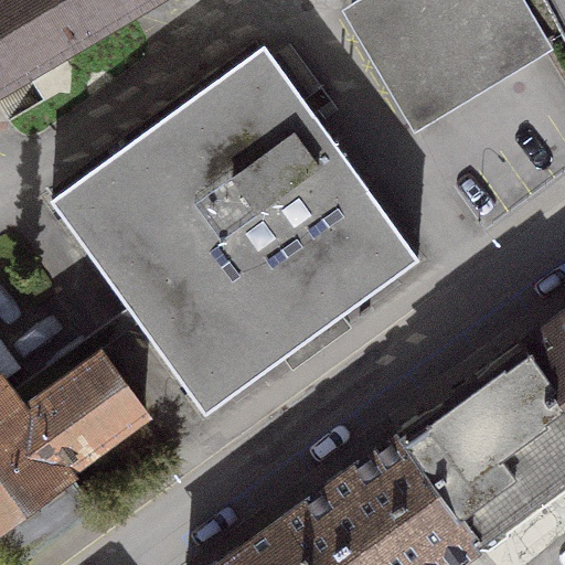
[(0,0),(0,84),(142,0),(0,0)]
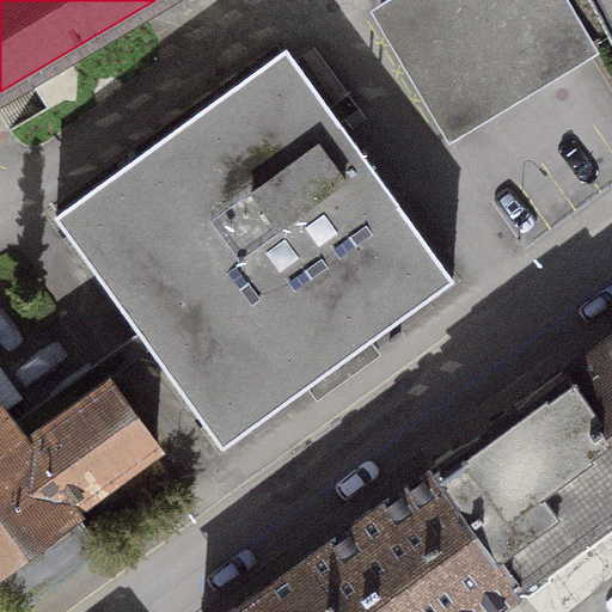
[(399,0),(379,13),(416,75),(538,0),(399,0)]
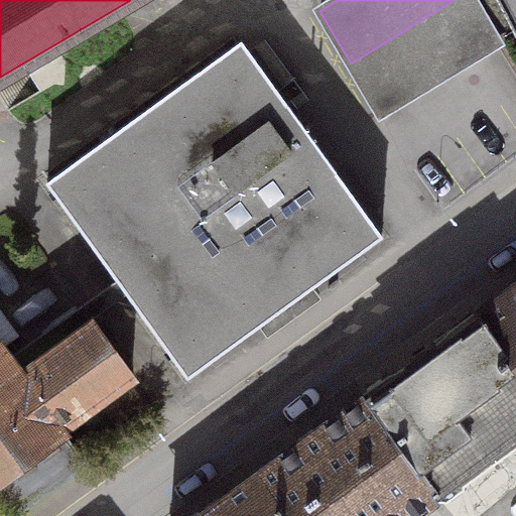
[(44,181),(186,377),(382,235),(240,40),(44,181)]
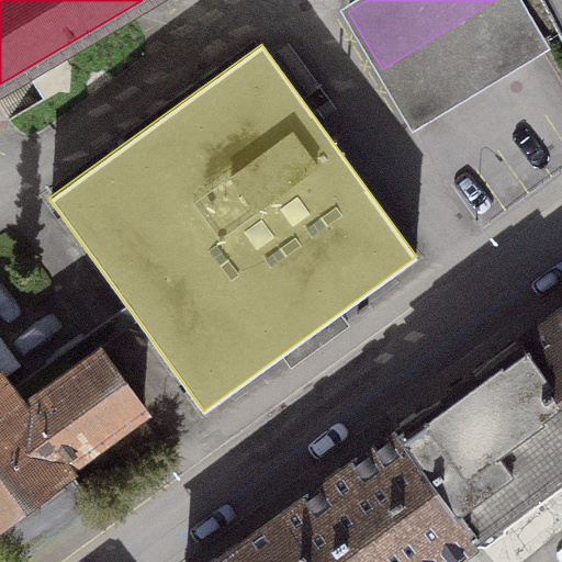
[(561,394),(561,311),(523,339),(561,394)]
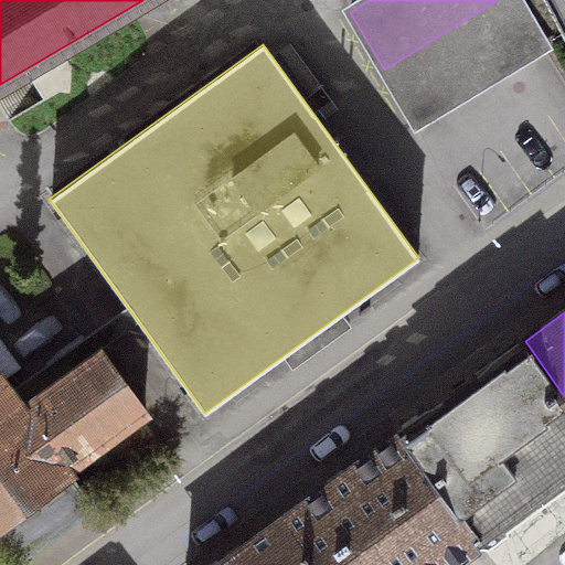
[(564,478),(564,396),(525,341),(397,435),(476,543),(564,478)]
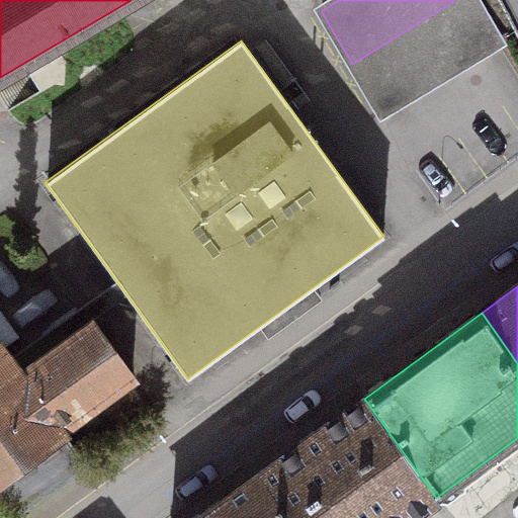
[(0,517),(11,517),(83,465),(60,430),(133,377),(93,323),(20,374),(0,347),(0,517)]
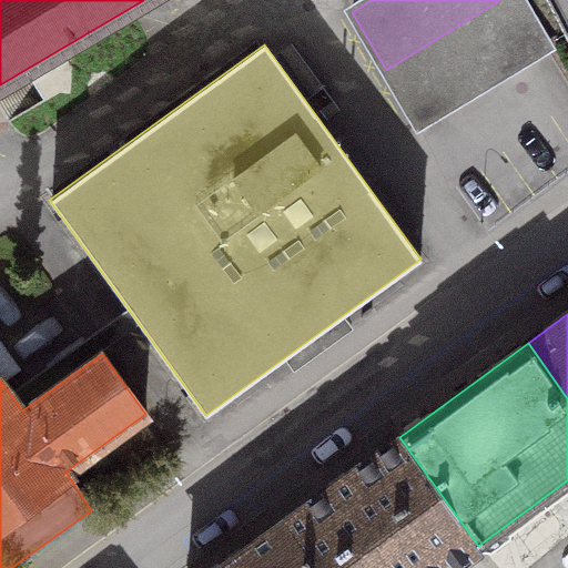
[(280,524),(312,567),(448,567),(478,546),(399,437),(280,524)]
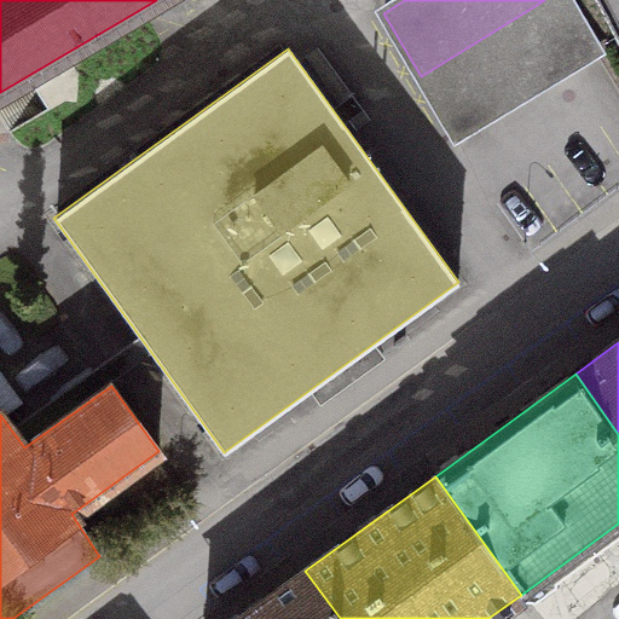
[(238,618),(340,618),(305,571),(238,618)]
